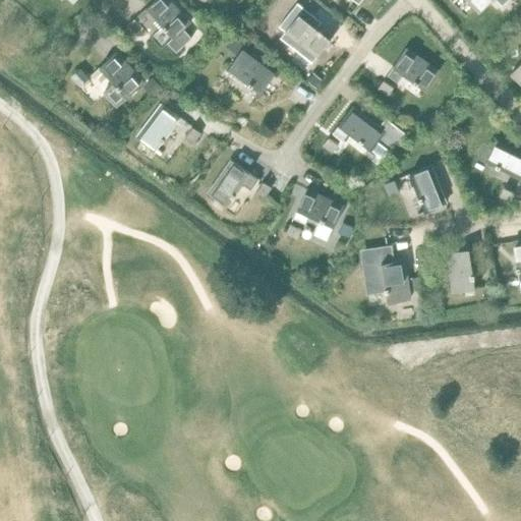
[(169,0),(154,0),(146,7),(173,37),(167,42),(176,51),(191,37),(183,29),(189,22),(169,0)]
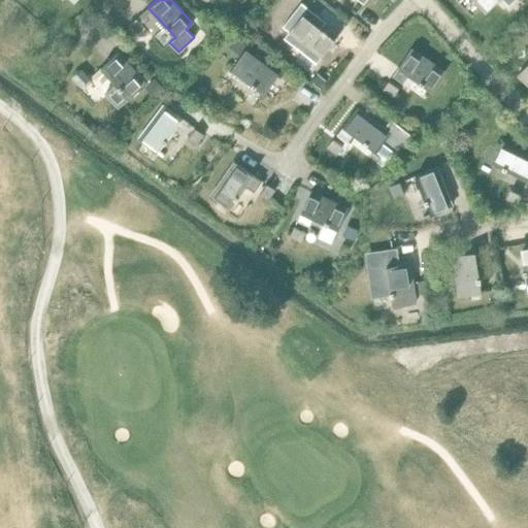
[(473,0),(486,12),(497,0),(503,0),(508,4),(512,0),(473,0)]
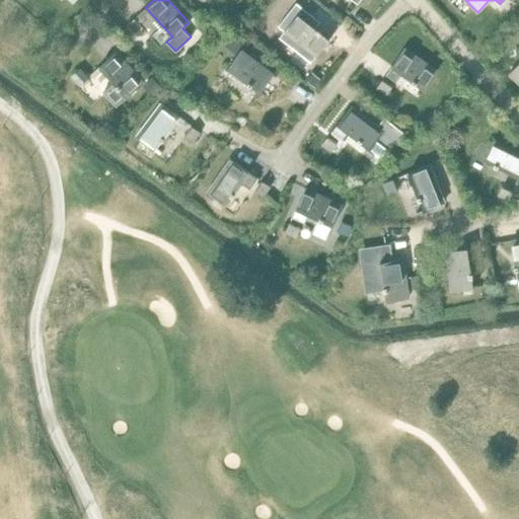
[(298,13),(284,30),(315,56),(329,39),(298,13)]
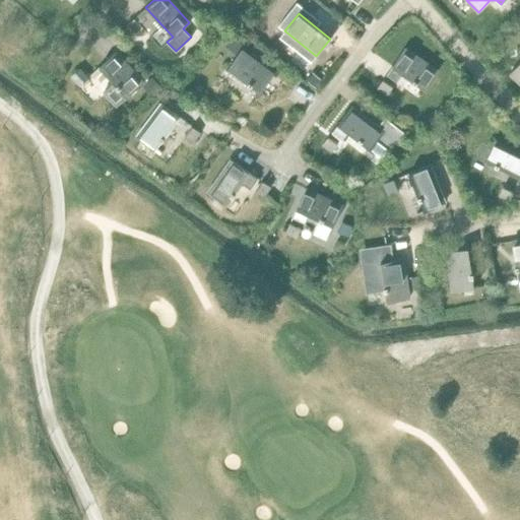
[(205,18),(197,25),(207,35),(214,27),(205,18)]
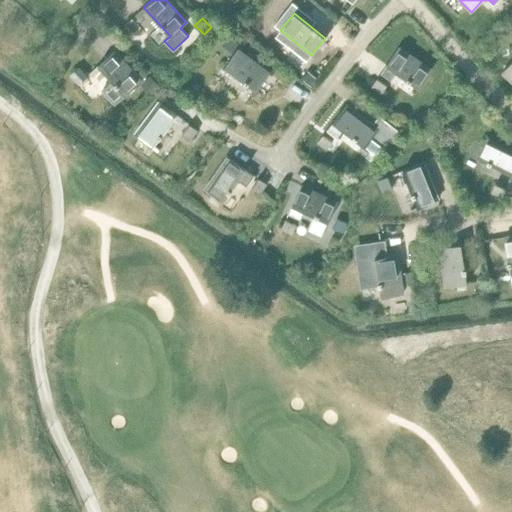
[(229,36),(222,44),(231,51),(238,43),(229,36)]
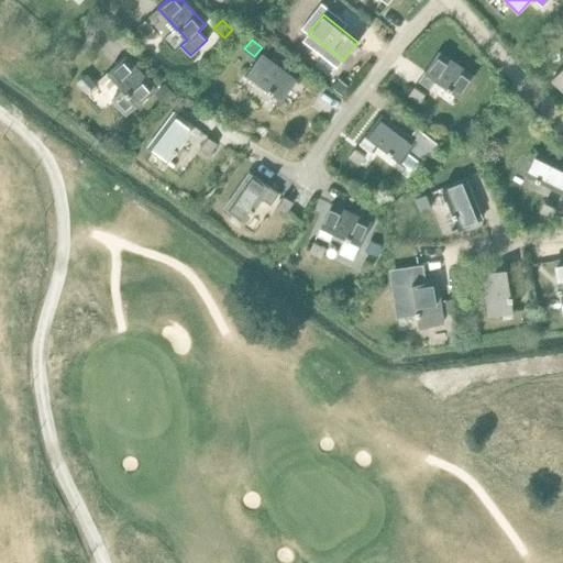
[(438,52),(418,80),(430,88),(435,79),(461,96),(474,76),(438,52)]
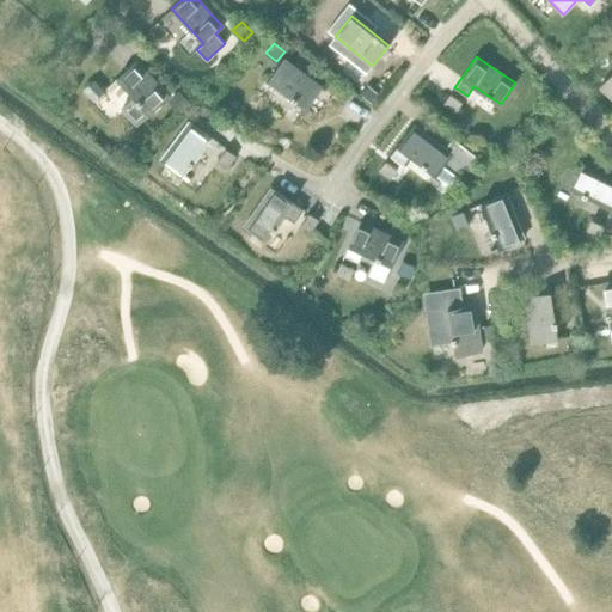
[(283,59),(268,79),(306,108),(322,87),(283,59)]
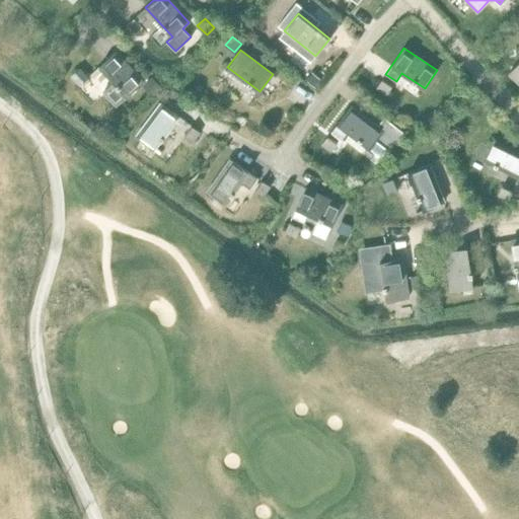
[(116,51),(99,66),(102,70),(113,81),(103,89),(117,104),(143,81),(116,51)]
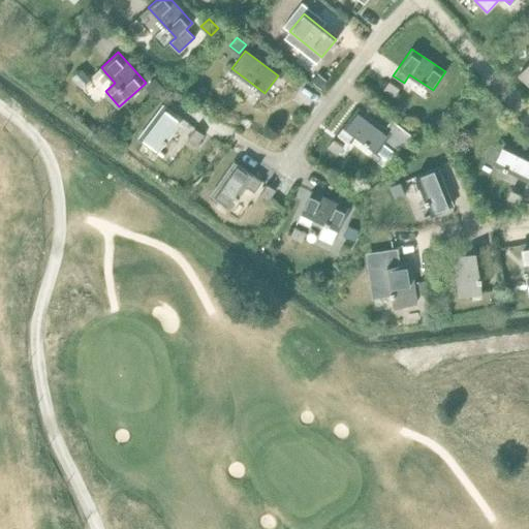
[(502,52),(495,59),(502,65),(508,59),(502,52)]
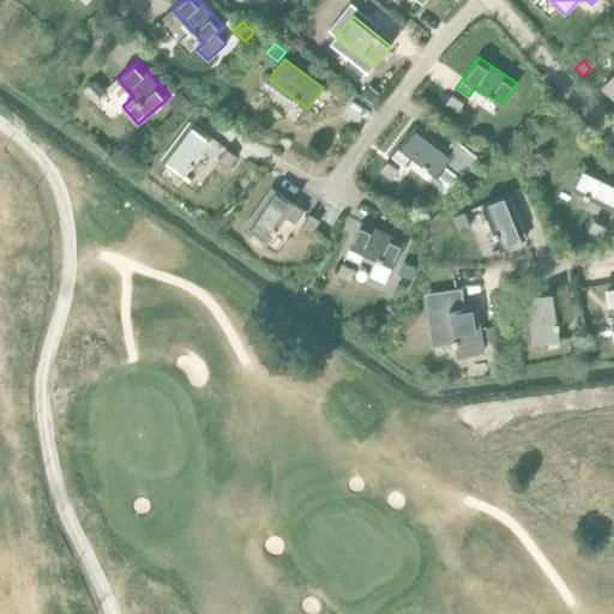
[(613,72),(602,86),(613,97),(613,72)]
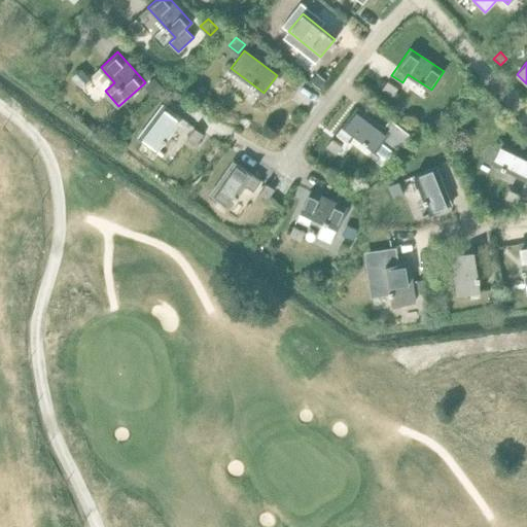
[(101,67),(92,74),(95,78),(104,71),(101,67)]
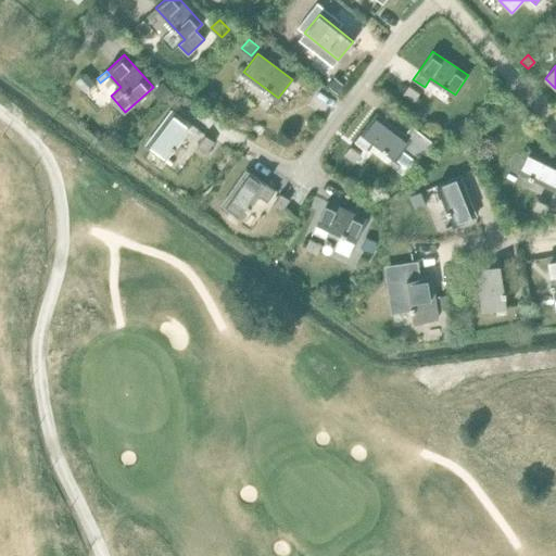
[(93,83),(86,74),(78,80),(86,89),(93,83)]
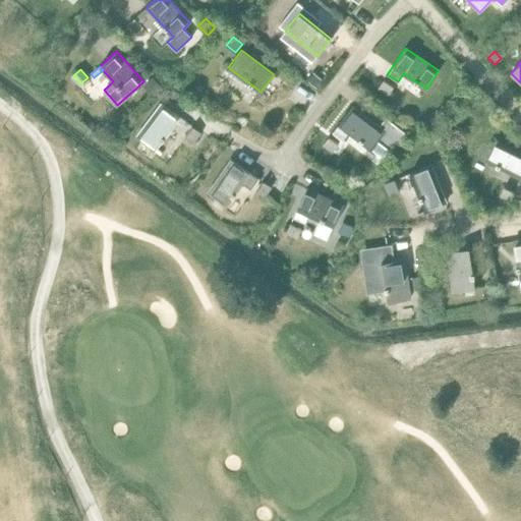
[(312,73),(308,79),(316,85),(321,80),(312,73)]
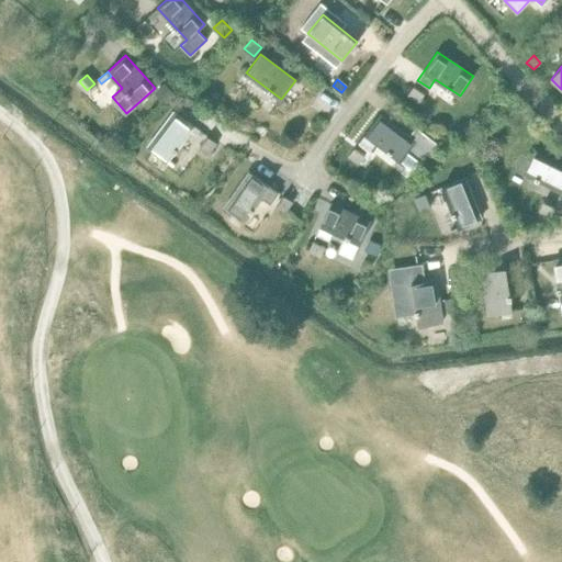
[(157,89),(154,93),(164,103),(173,94),(165,83),(159,90),(157,89)]
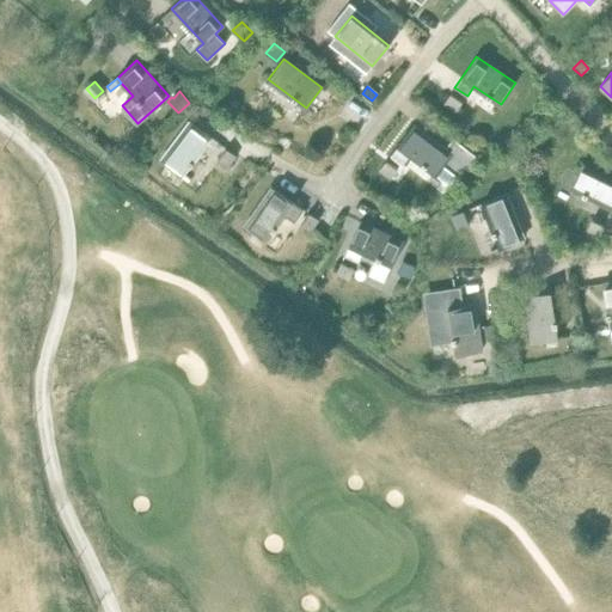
[(451,93),(444,105),(456,114),(463,102),(451,93)]
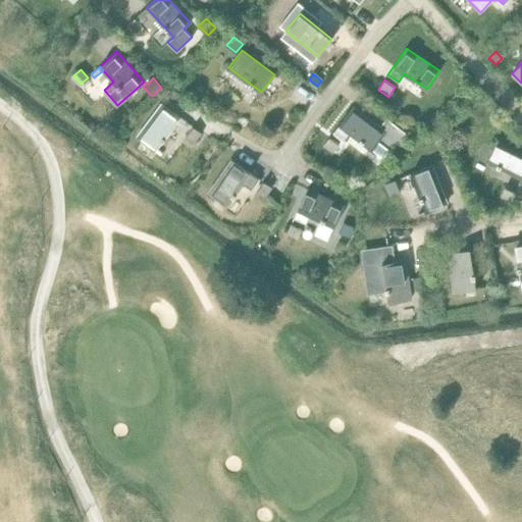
[(173,103),(180,94),(172,88),(170,90),(169,88),(164,95),(166,96),(164,97),(173,103)]
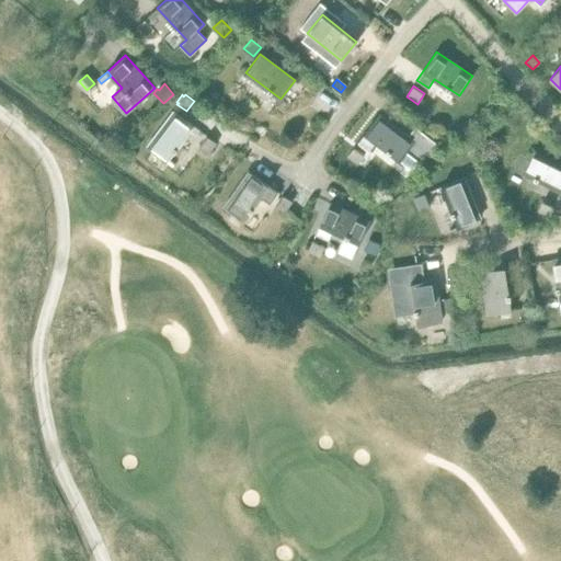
[(173,111),(147,146),(167,160),(193,125),(173,111)]
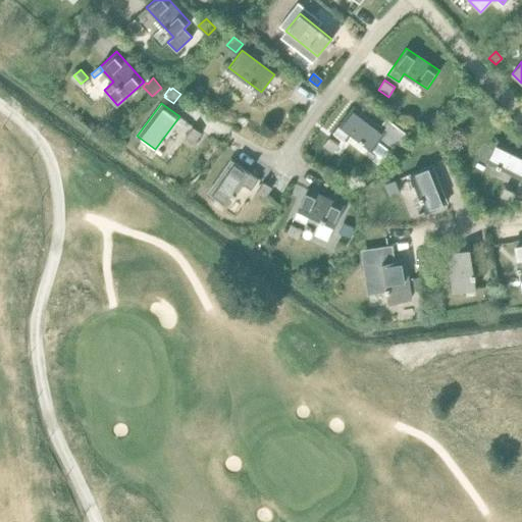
[(353,106),(333,132),(344,141),(350,133),(360,140),(359,141),(362,143),(363,143),(371,149),(383,158),(396,142),(399,144),(407,134),(386,117),(379,126),(353,106)]
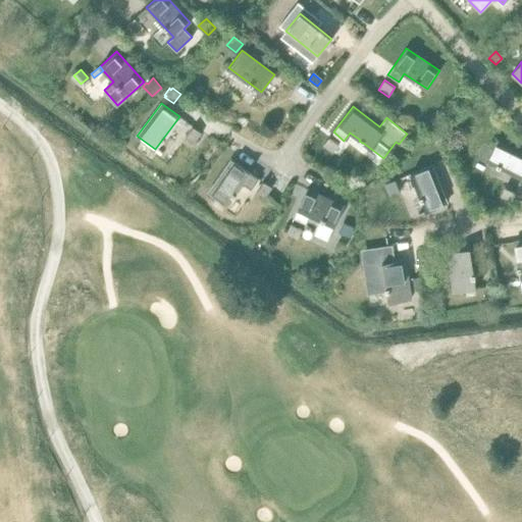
[(193,125),(185,137),(194,143),(201,133),(193,125)]
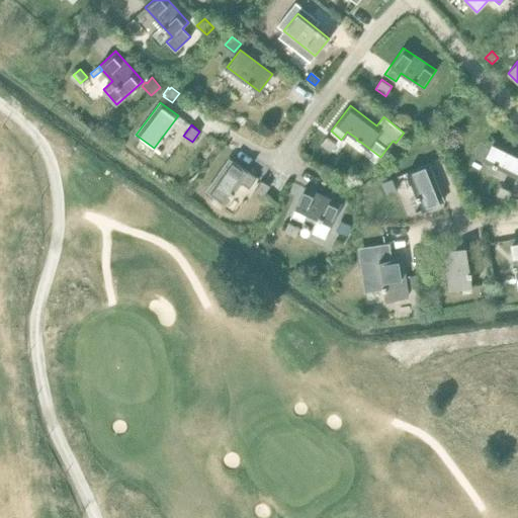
[(327,136),(321,144),(330,152),(336,143),(327,136)]
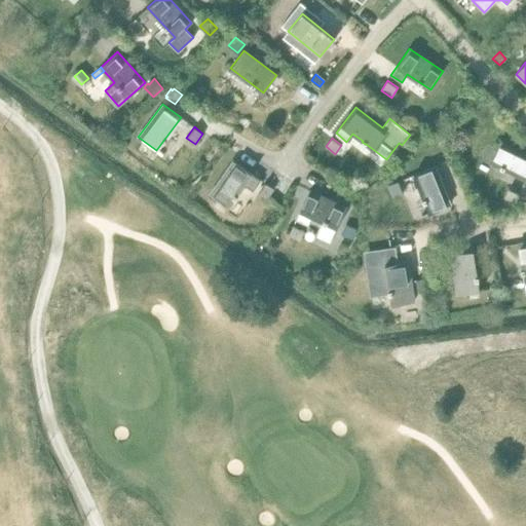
[(525,153),(499,141),(490,160),(525,179),(525,153)]
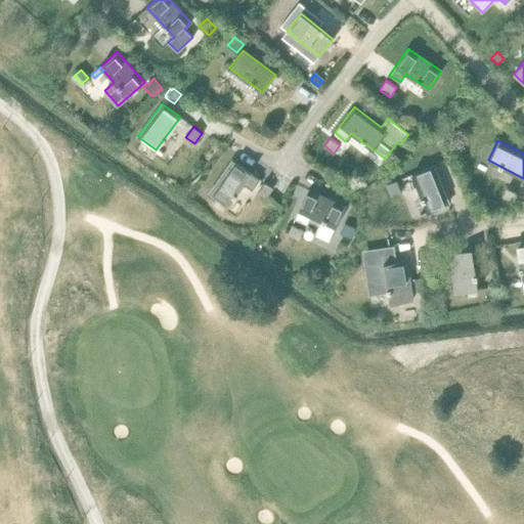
[(232,160),(209,193),(227,206),(243,183),(252,189),(259,179),(232,160)]
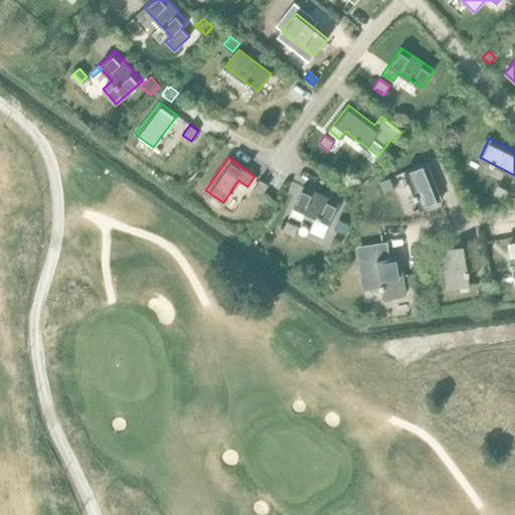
[(424,163),(404,171),(419,208),(441,200),(424,163)]
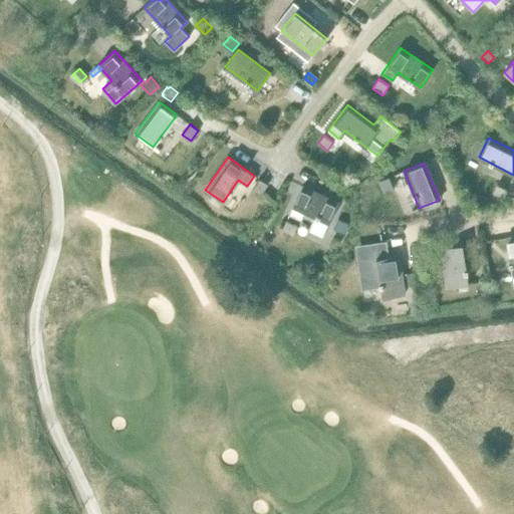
[(389,177),(378,181),(383,192),(393,188),(389,177)]
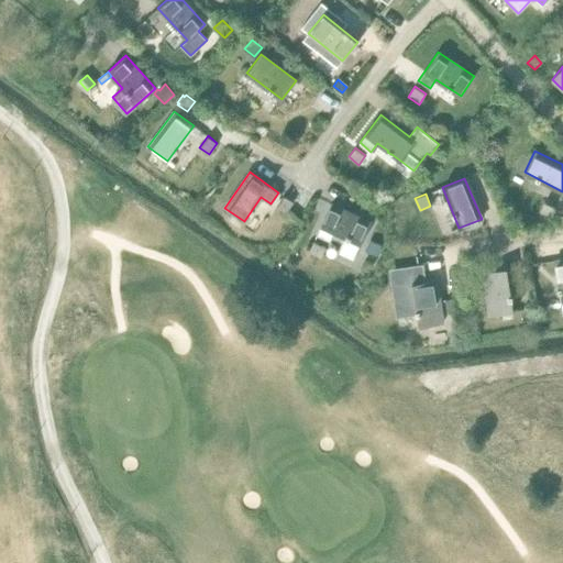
[(284,196),(276,206),(285,212),(293,201),(284,196)]
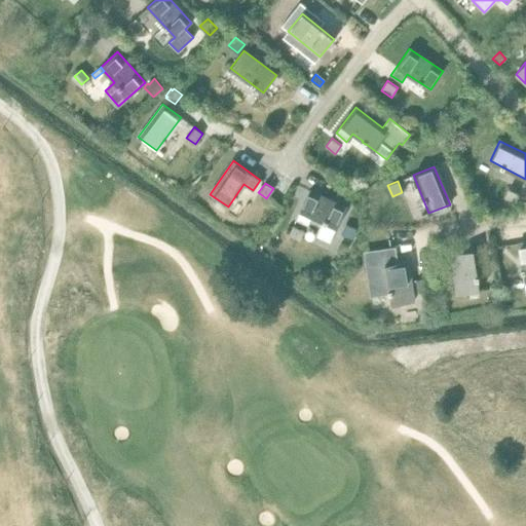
[(509,188),(503,198),(515,203),(519,193),(509,188)]
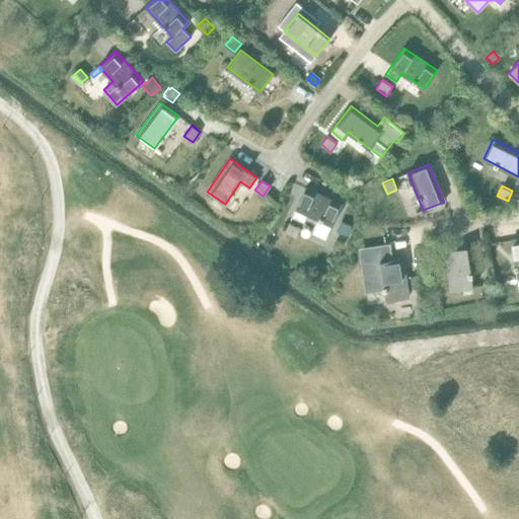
[(305,188),(292,216),(304,222),(307,213),(318,218),(311,234),(325,240),(332,224),(342,205),(305,188)]
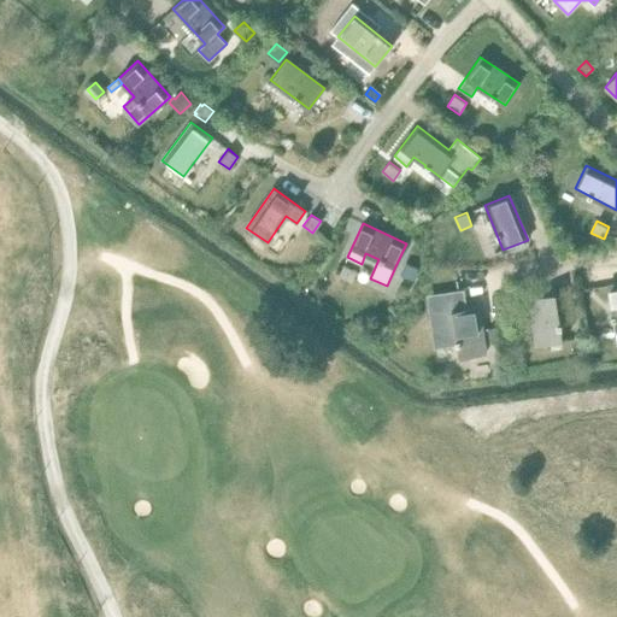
[(406,263),(401,275),(413,280),(418,269),(406,263)]
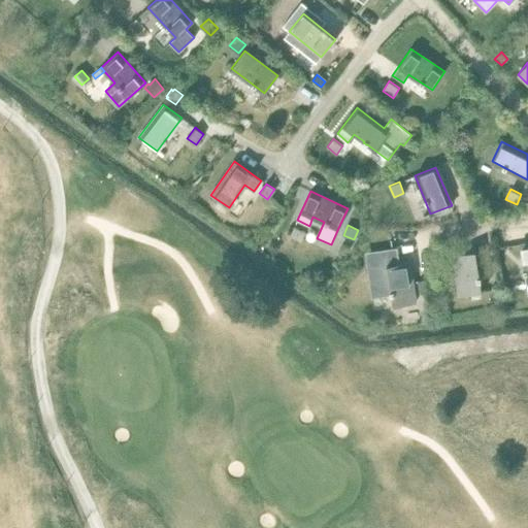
[(294,227),(289,236),(300,241),(305,232),(294,227)]
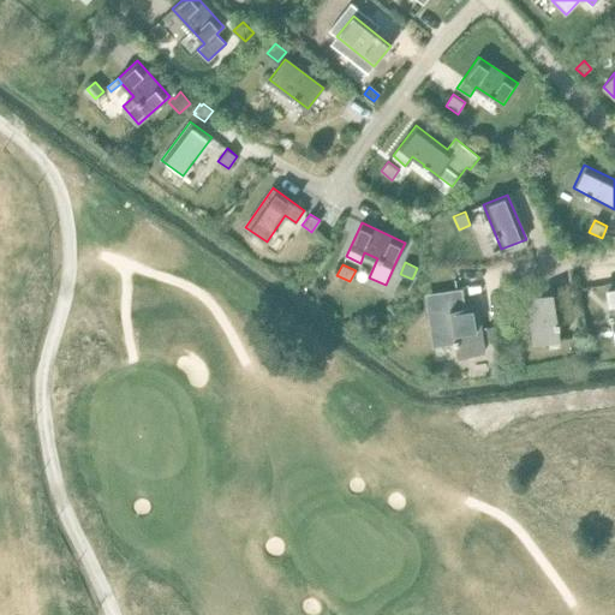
[(457,292),(429,297),(436,342),(454,340),(458,357),(483,352),(476,305),(459,308),(457,292)]
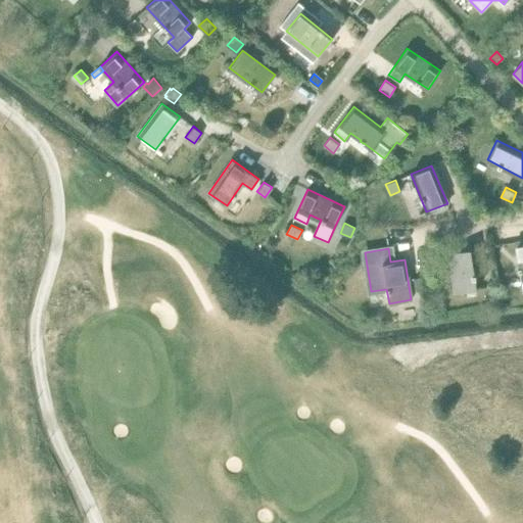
[(470,248),(448,252),(455,292),(477,289),(470,248)]
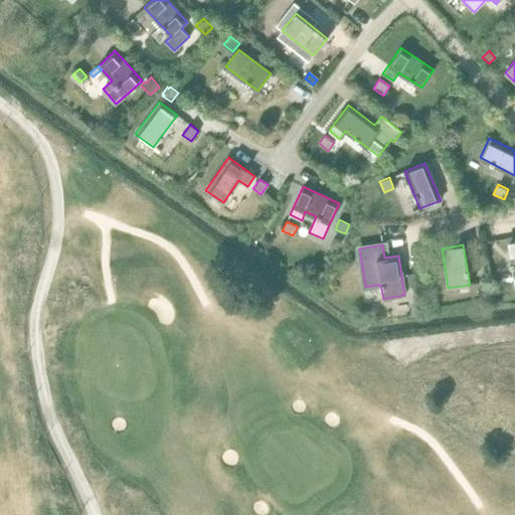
All buildings are outlined.
